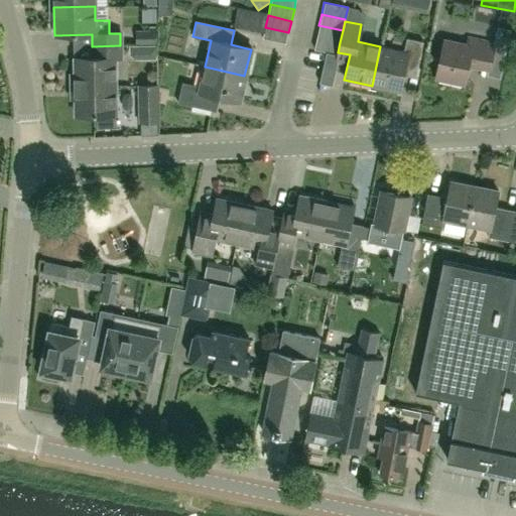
[(318,25),(316,37),(340,42),(343,30),(318,25)]
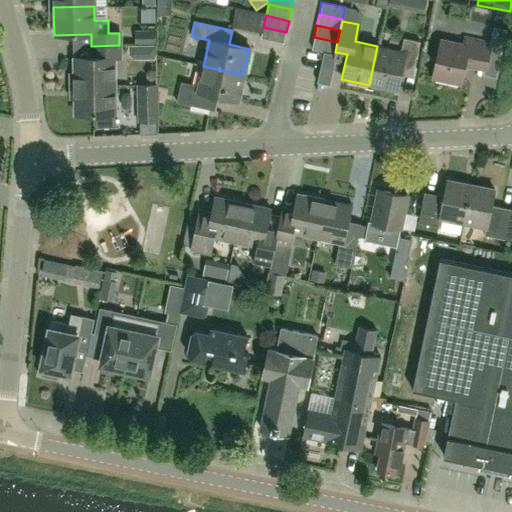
[(135,31),(135,44),(156,43),(156,27),(148,27),(148,31),(135,31)]
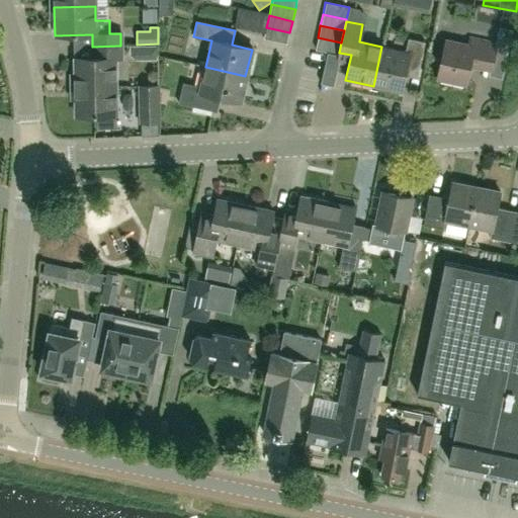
[(289,32),(266,27),(264,39),(287,44),(289,32)]
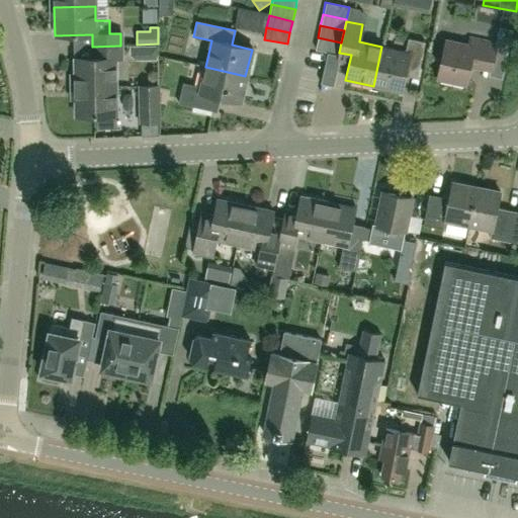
[(496,44),(470,38),(468,46),(445,40),(436,79),(465,85),(469,66),(503,73),(512,30),(499,27),(496,44)]
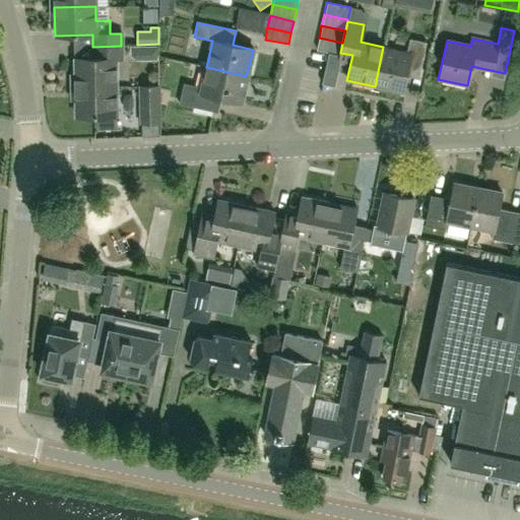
[(342,43),(319,38),(316,50),(329,52),(339,55),(340,53),(342,43)]
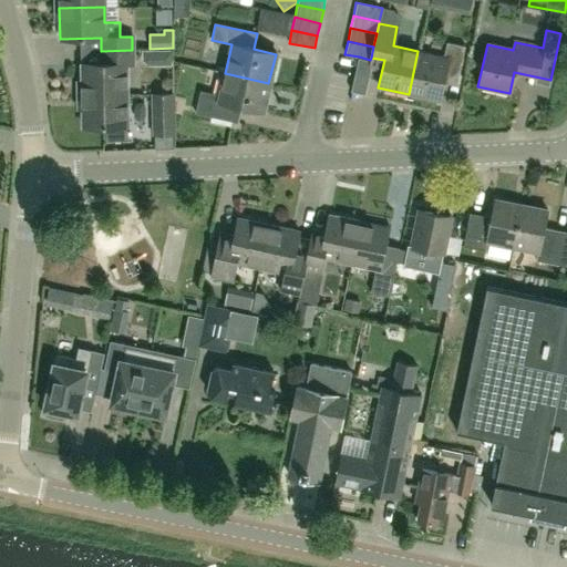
[(418,51),(409,94),(439,101),(444,74),(457,75),(464,45),(445,42),(442,55),(418,51)]
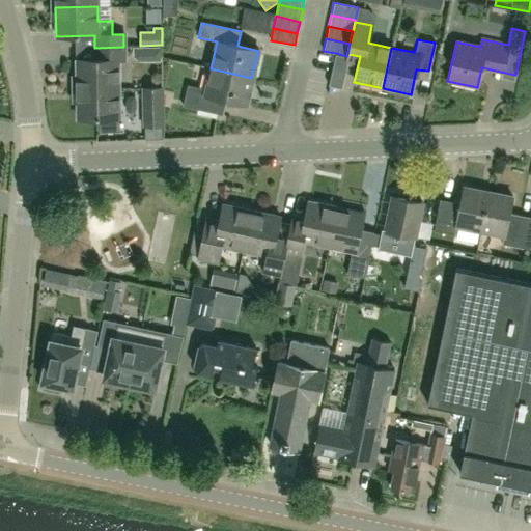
[(123,47),(94,48),(94,59),(75,59),(76,88),(117,87),(117,59),(123,58),(123,47)]
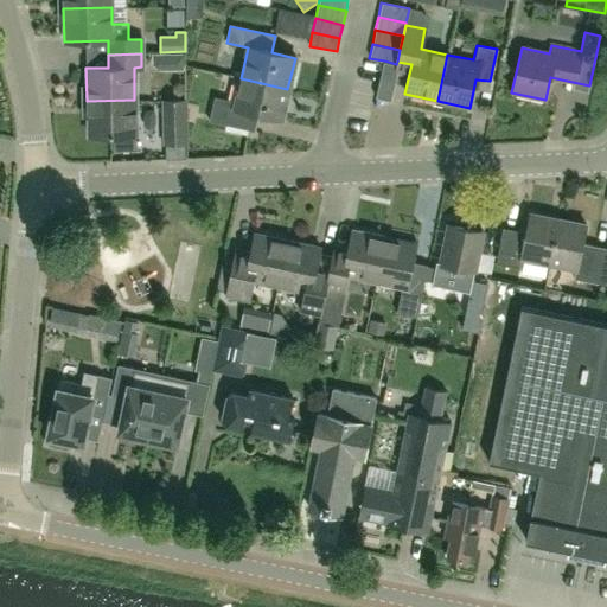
[(184,53),(152,53),(152,64),(159,71),(184,70),(184,53)]
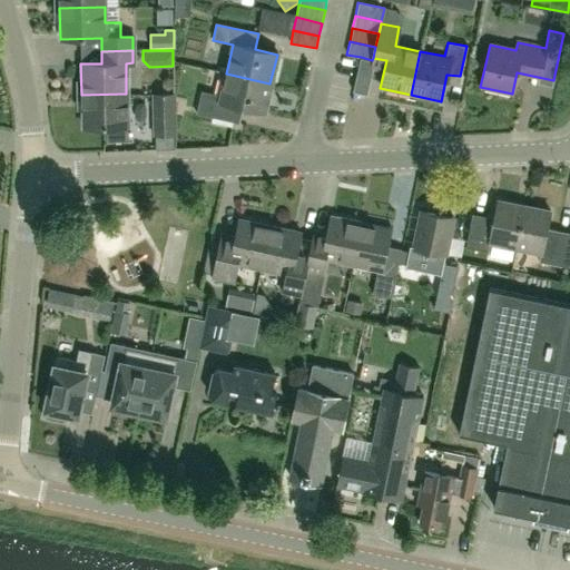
[(355,82),(370,86),(375,60),(372,60),(361,57),(355,82)]
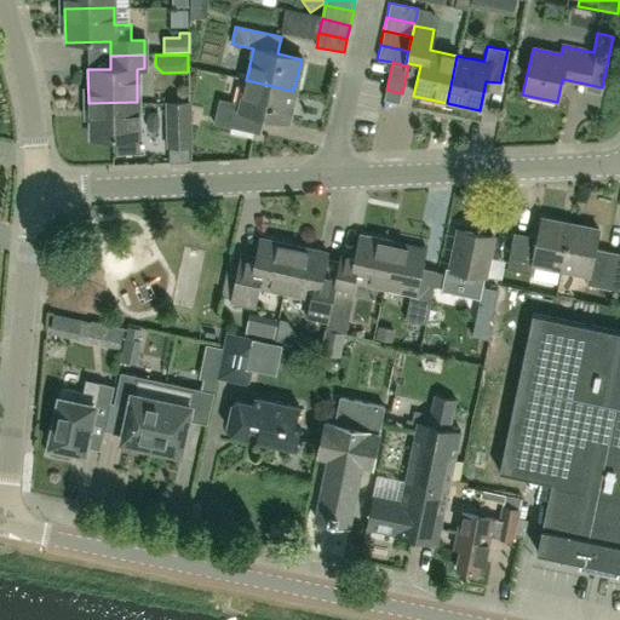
[(246,80),(241,104),(219,99),(214,124),(259,133),(263,116),(286,122),(293,91),(246,80)]
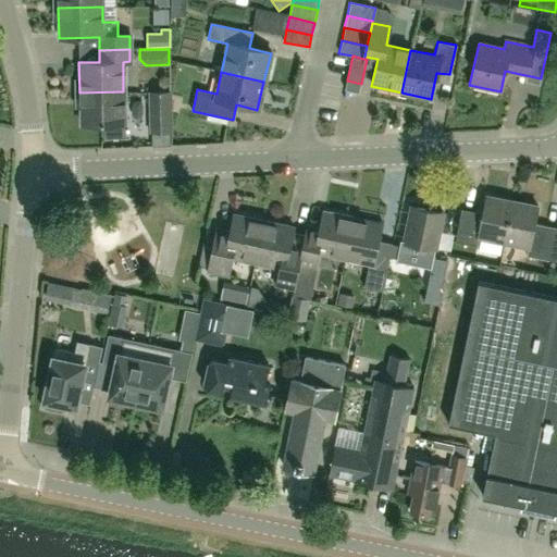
[(124,122),(123,91),(79,93),(79,123),(124,122)]
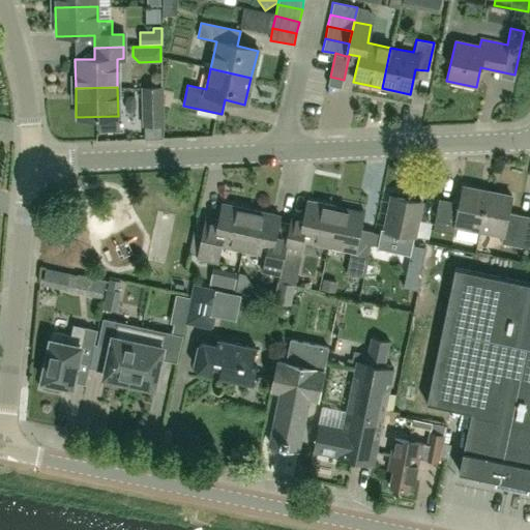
[(143,87),(143,88),(136,88),(136,94),(138,96),(143,96),(144,124),(163,124),(162,87),(143,87)]
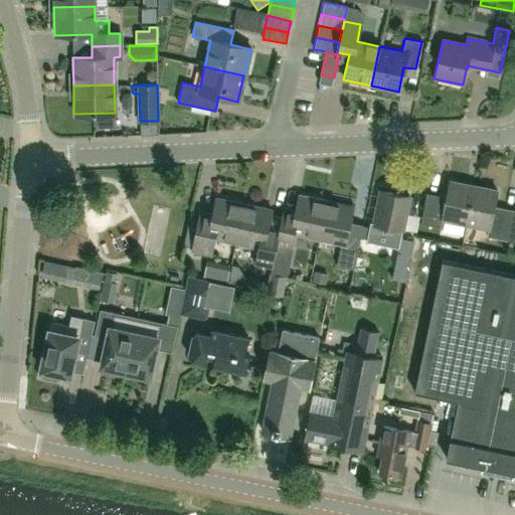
[(426,191),(421,216),(420,222),(442,226),(443,220),(465,224),(473,185),(450,181),(447,195),(426,191)]
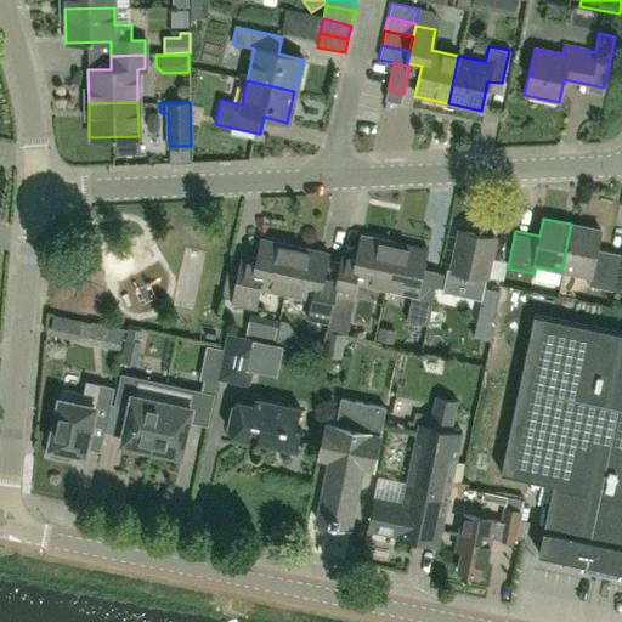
[(571,224),(561,271),(589,277),(587,286),(612,290),(620,252),(598,247),(600,230),(571,224)]
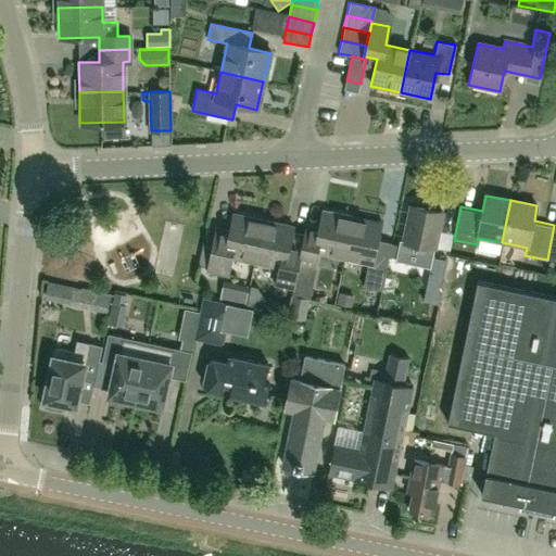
[(400,239),(396,256),(431,263),(426,290),(429,290),(439,292),(446,258),(432,256),(438,229),(441,212),(409,206),(402,240),(400,239)]
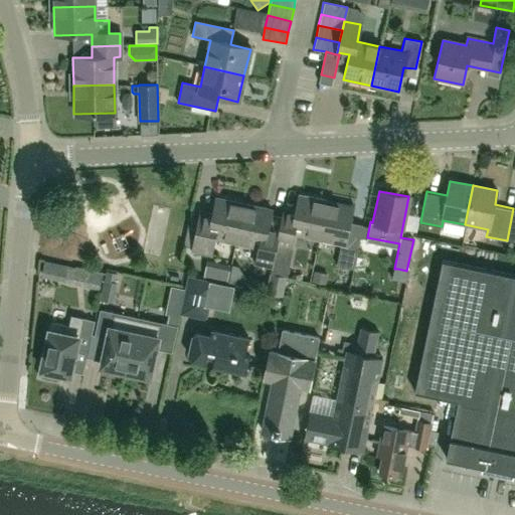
[(293,218),(282,216),(273,261),(288,263),(291,247),(294,248),(297,234),(318,239),(325,200),(299,195),(293,218)]
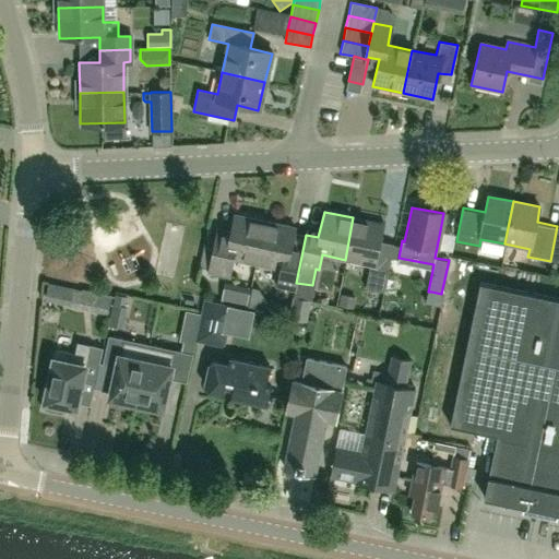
[(218,227),(216,238),(211,273),(228,276),(232,260),(256,264),(264,221),(236,215),(233,229),(218,227)]
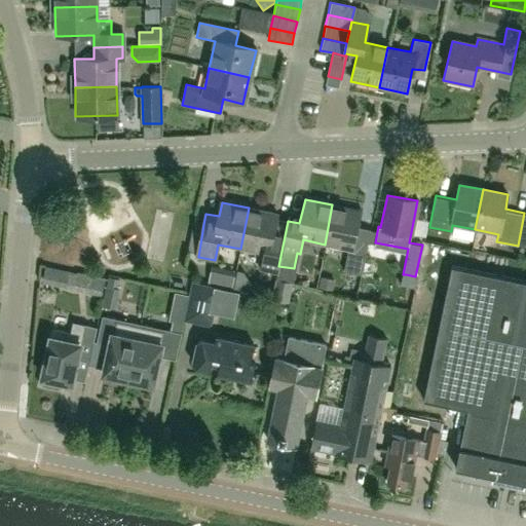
[(361,210),(332,204),(325,245),(347,250),(344,270),(361,273),(369,238),(357,235),(361,210)]
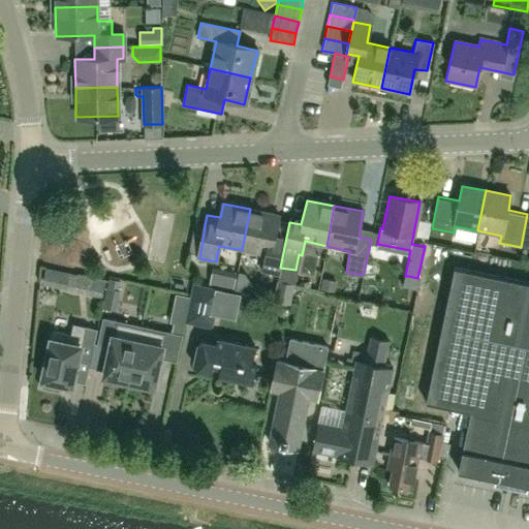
[(250,209),(242,250),(265,255),(260,270),(279,274),(280,268),(289,222),(278,219),(279,215),(250,209)]
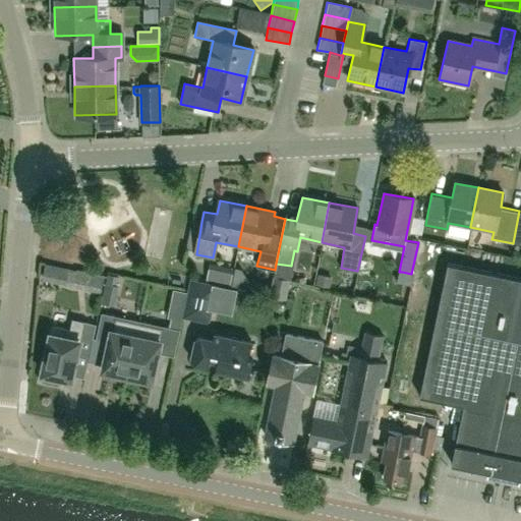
[(42,280),(66,285),(69,269),(46,264),(42,280)]
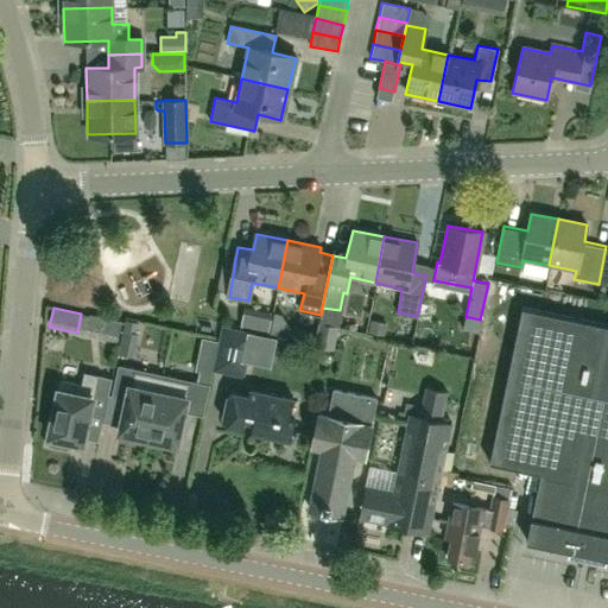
[(321,315),(320,322),(340,327),(342,312),(322,308),(321,315)]
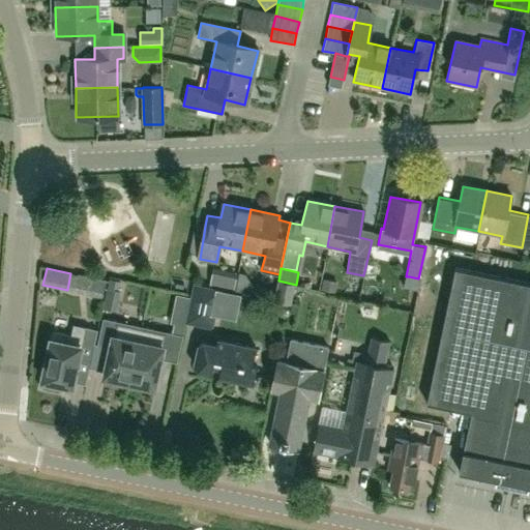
[(529,283),(458,268),(455,268),(427,404),(459,410),(471,413),(460,472),(529,486),(529,283)]
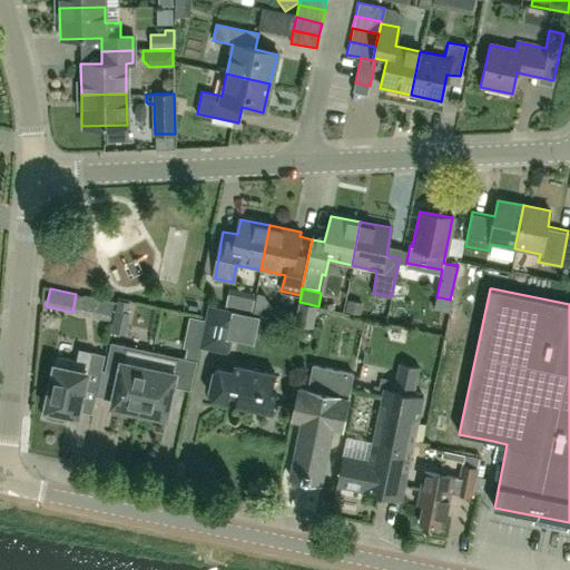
[(347,301),(345,312),(361,315),(363,303),(347,301)]
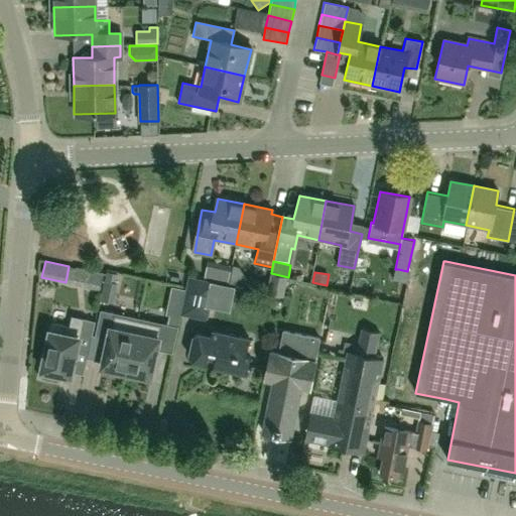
[(271,275),(267,294),(283,298),(287,278),(271,275)]
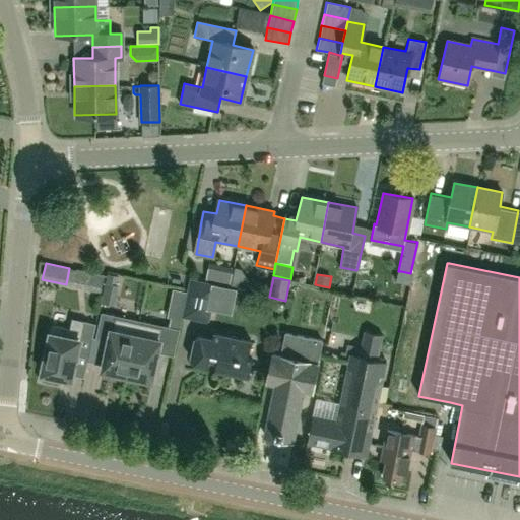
[(215,284),(190,279),(183,315),(207,320),(215,284)]
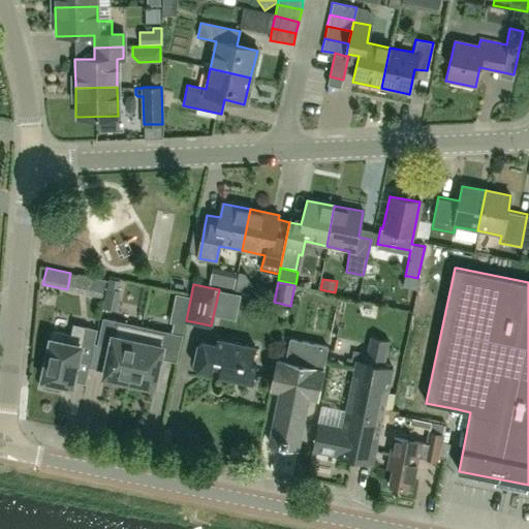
[(116,311),(121,290),(107,287),(102,308),(116,311)]
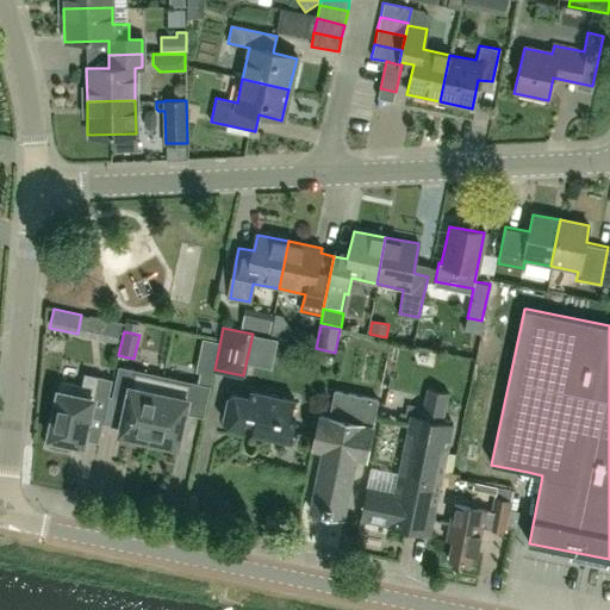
[(148,443),(163,377),(120,367),(113,396),(128,399),(120,433),(135,436),(134,441),(148,443)]
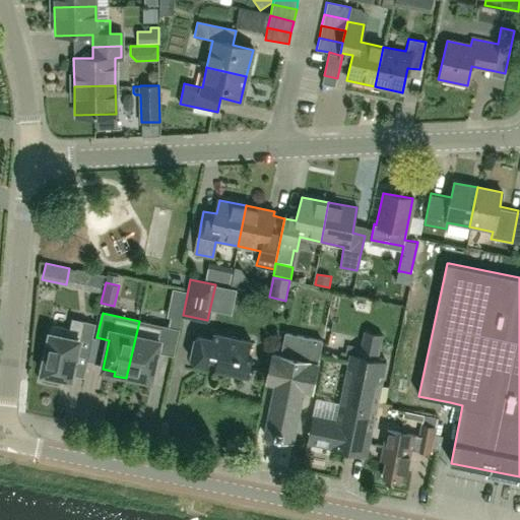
[(77,349),(89,352),(95,324),(73,319),(71,329),(53,325),(47,351),(46,351),(40,380),(59,384),(60,377),(71,379),(77,349)]
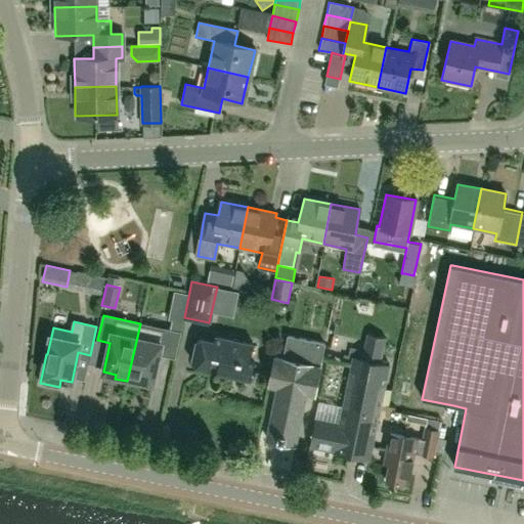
[(180,332),(140,323),(127,381),(139,384),(140,380),(153,383),(160,353),(175,357),(180,332)]
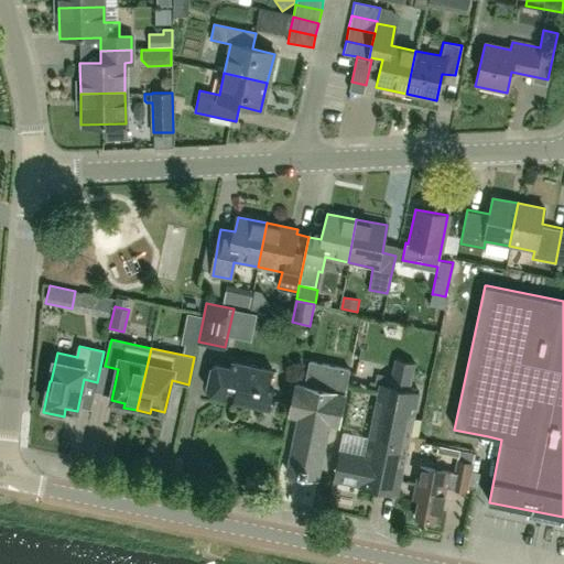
[(270,409),(274,390),(268,388),(272,368),(234,359),(231,365),(217,361),(212,366),(207,387),(210,392),(226,396),(228,387),(236,389),(234,401),(270,409)]
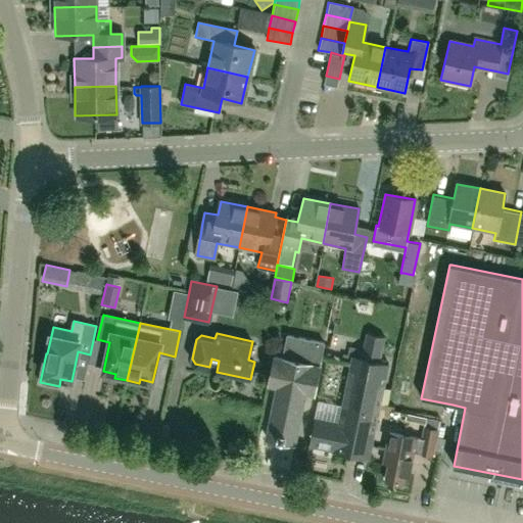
[(370,459),(388,363),(379,361),(384,337),(369,333),(362,358),(352,355),(337,421),(316,417),(310,445),(332,449),(332,450),(370,459)]
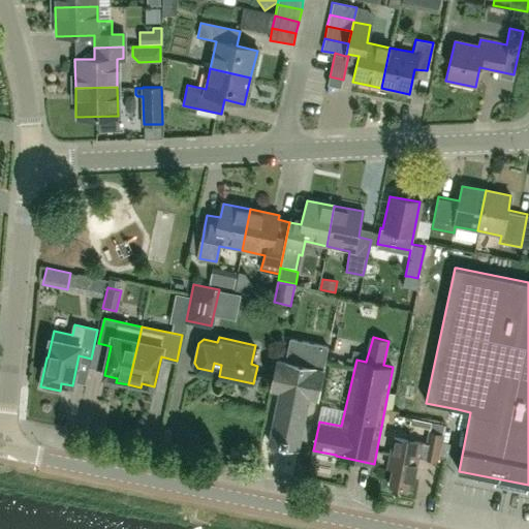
[(329,346),(321,345),(290,338),(285,361),(277,360),(272,387),(279,390),(269,441),(280,443),(284,444),(288,445),(298,447),(309,397),(317,399),(329,346)]
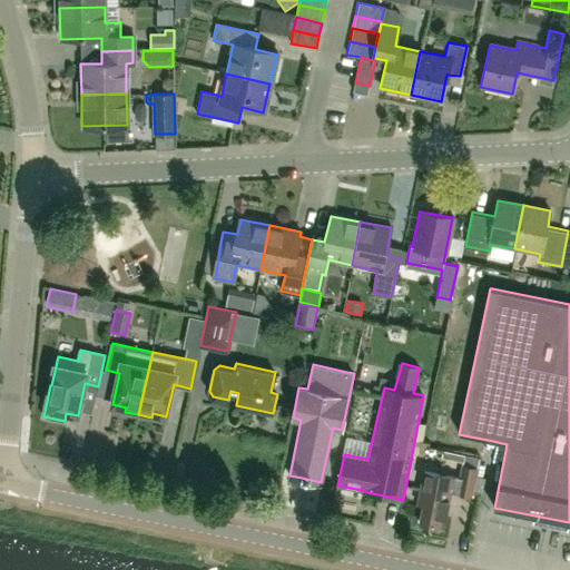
[(459,477),(453,475),(424,470),(418,503),(423,504),(419,521),(439,526),(441,518),(446,520),(449,512),(452,493),(470,497),(475,467),(462,463),(459,477)]
